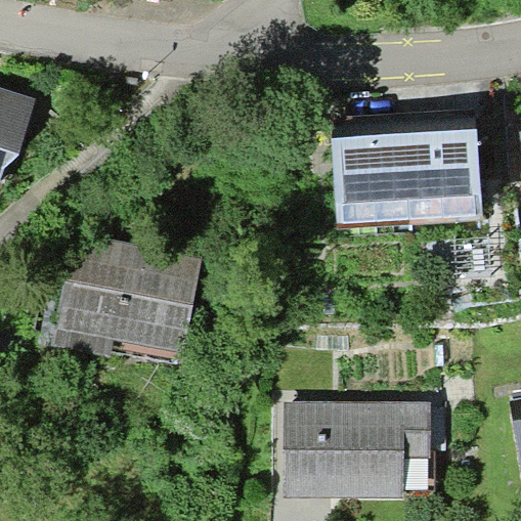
[(34,101),(0,90),(0,175),(3,165),(17,154),(34,101)]
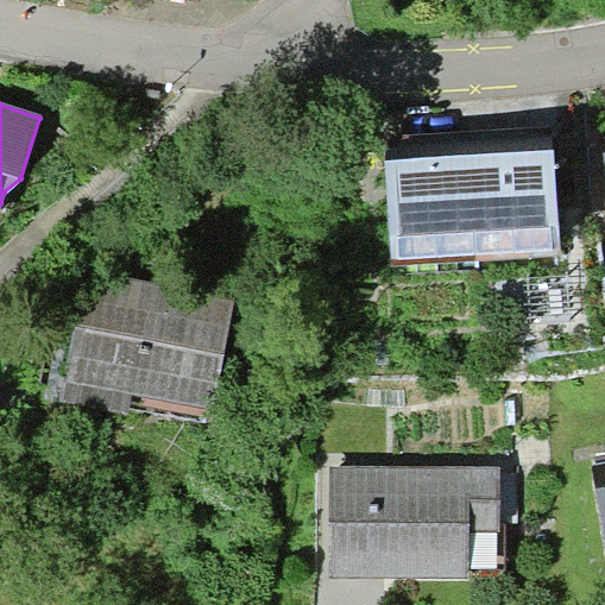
[(554,147),(383,158),(390,266),(560,257),(554,147)]
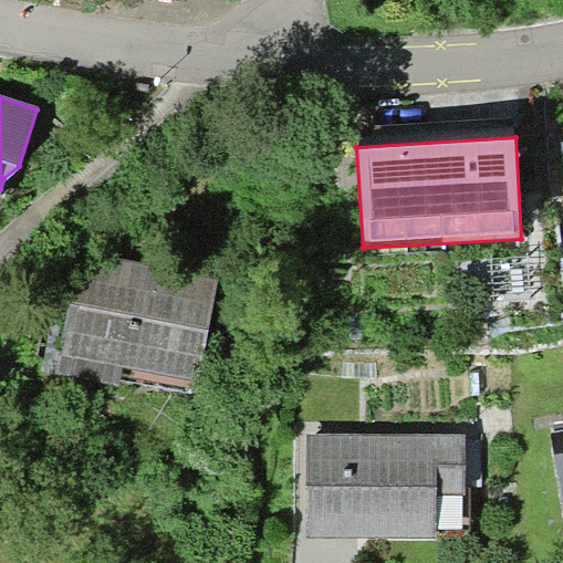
[(76,251),(54,375),(118,387),(122,368),(199,383),(219,278),(76,251)]
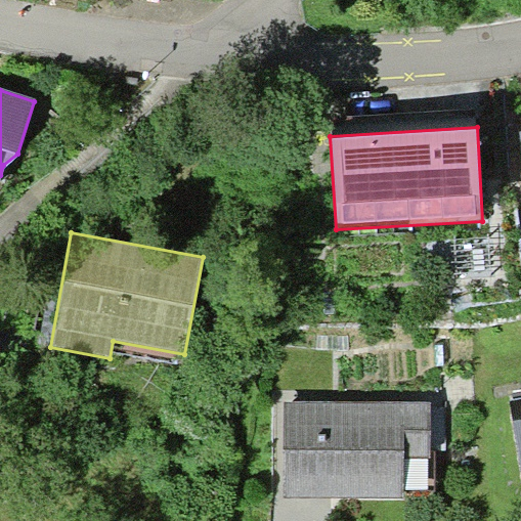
[(430,403),(283,403),(283,497),(402,498),(402,459),(430,459),(430,403)]
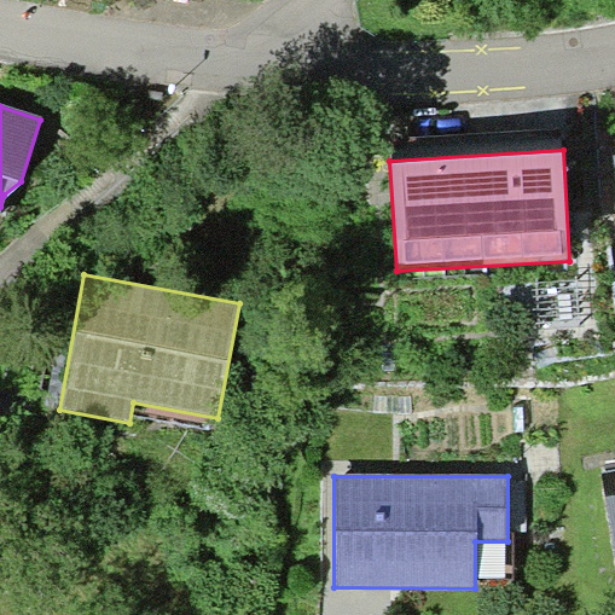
[(614,493),(602,497),(614,575),(614,493)]
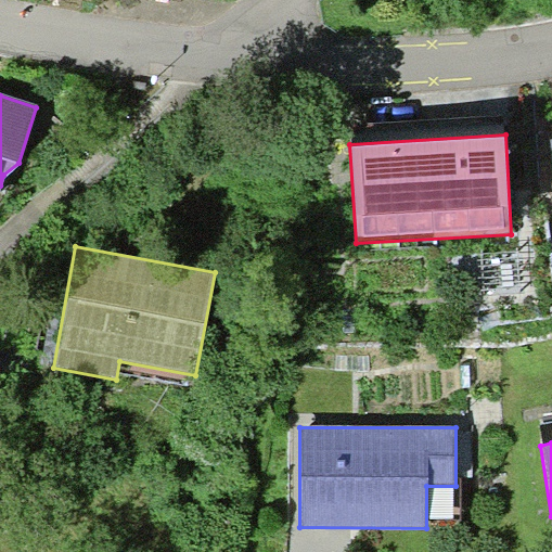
All buildings are outlined.
